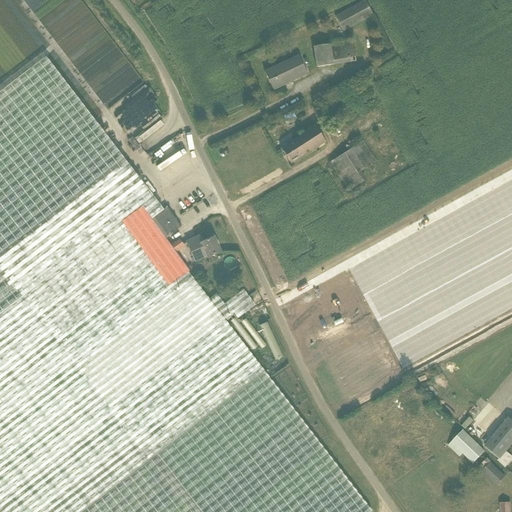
[(139,85),(142,83),(81,0),(41,0),(38,2),(37,1),(31,5),(122,130),(159,103),(148,89),(144,92),(139,85)]
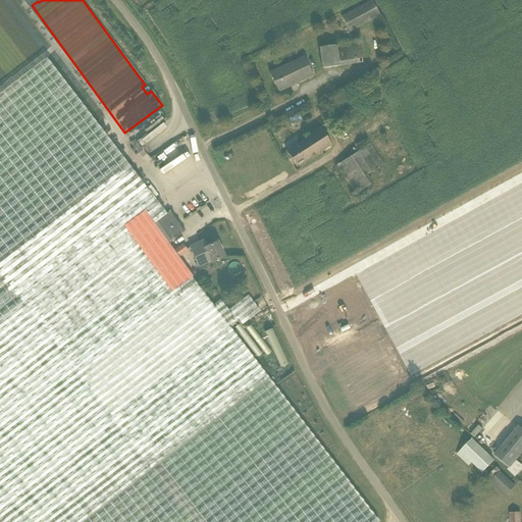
[(348,32),(378,16),(370,0),(369,0),(340,15),(348,32)]
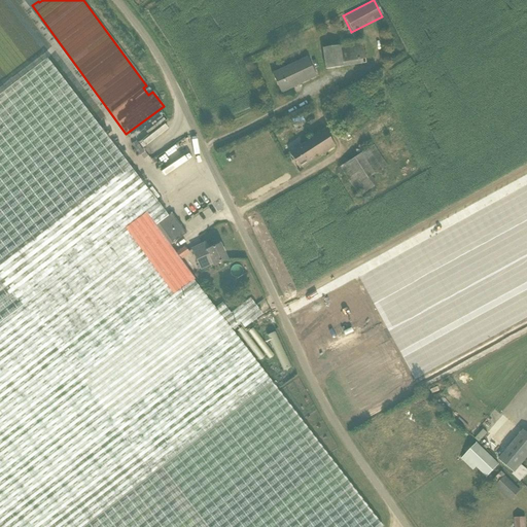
[(365,63),(362,42),(322,48),(325,69),(365,63)]
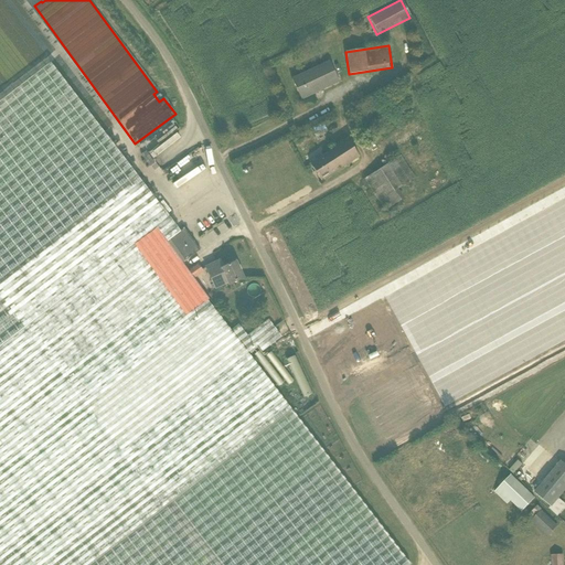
[(330,62),(291,80),(301,99),(339,82),(330,62)]
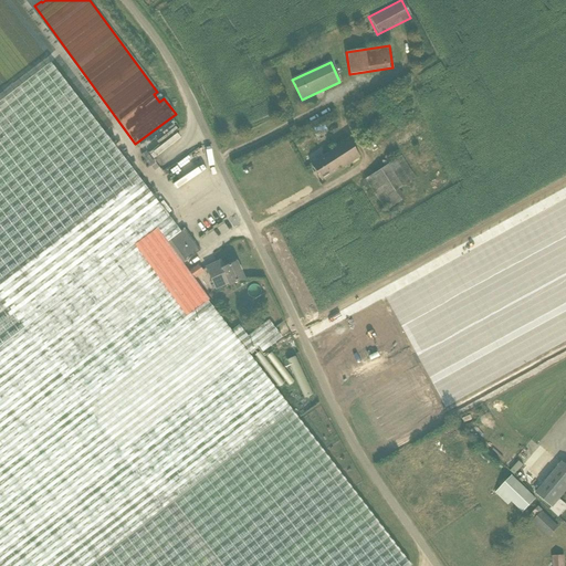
[(171,239),(180,233),(50,63),(0,101),(0,346),(157,227),(182,264),(186,262),(179,253),(181,252),(171,239)]
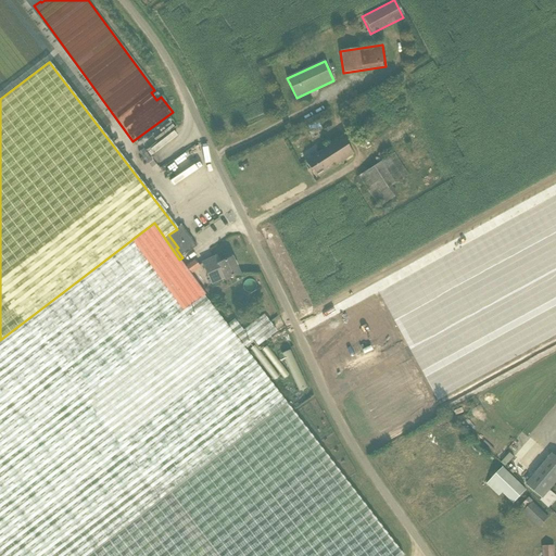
[(404,99),(397,89),(386,96),(392,105),(404,99)]
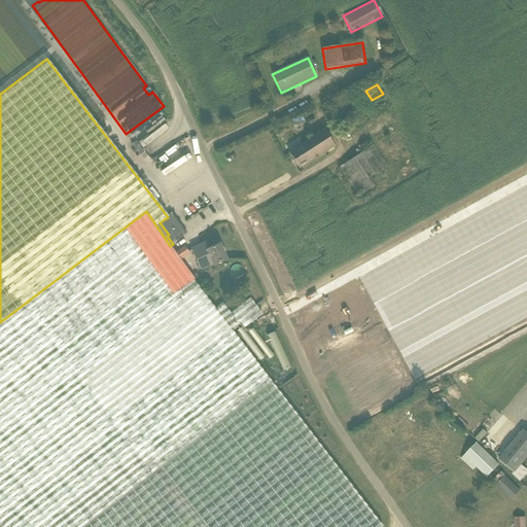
[(324,131),(289,153),(300,169),(335,146),(324,131)]
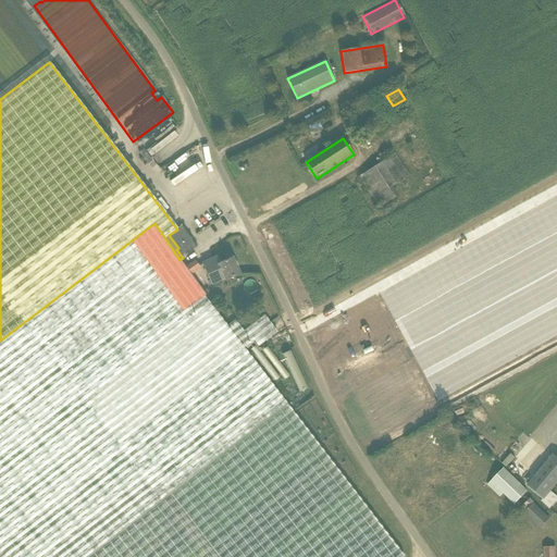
[(396,152),(358,173),(376,207),(396,196),(390,185),(408,175),(396,152)]
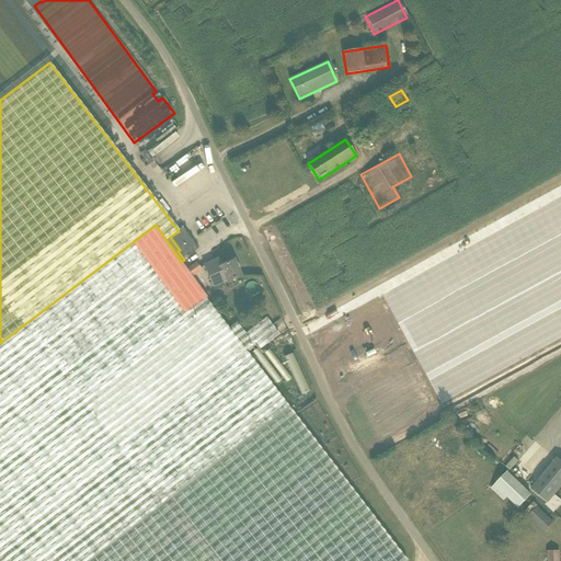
[(407,560),(408,560),(247,351),(254,345),(245,333),(237,322),(229,329),(206,299),(207,297),(181,262),(156,225),(0,343),(0,560),(407,560)]
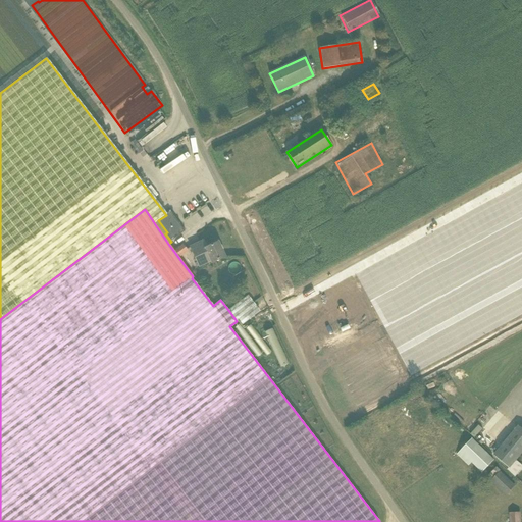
[(165,233),(171,242),(185,231),(170,212),(166,215),(158,220),(167,232),(165,233)]
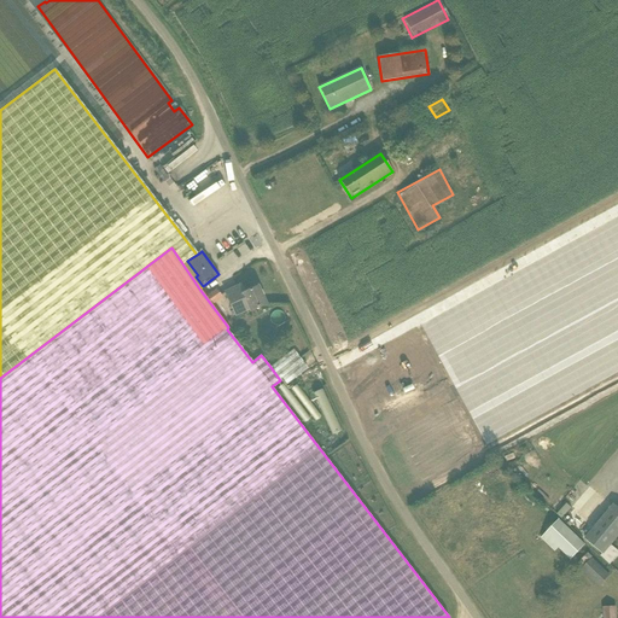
[(225,292),(232,308),(246,302),(251,312),(266,304),(258,287),(243,293),(239,286),(225,292)]
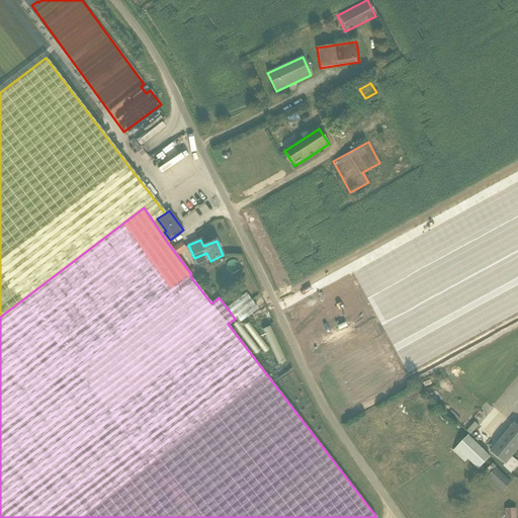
[(240,323),(258,309),(246,293),(227,308),(235,319),(236,318),(240,323)]
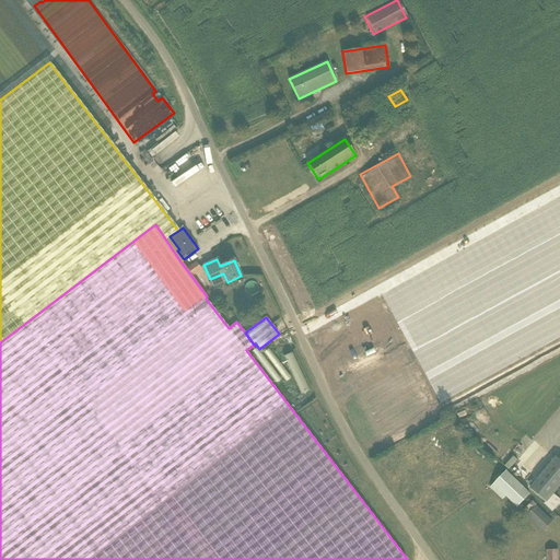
[(291,351),(282,356),(300,394),(308,389),(291,351)]
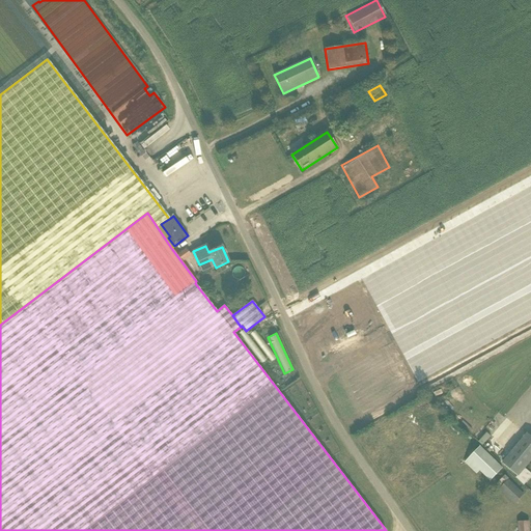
[(530,460),(530,436),(528,434),(503,464),(518,476),(530,460)]
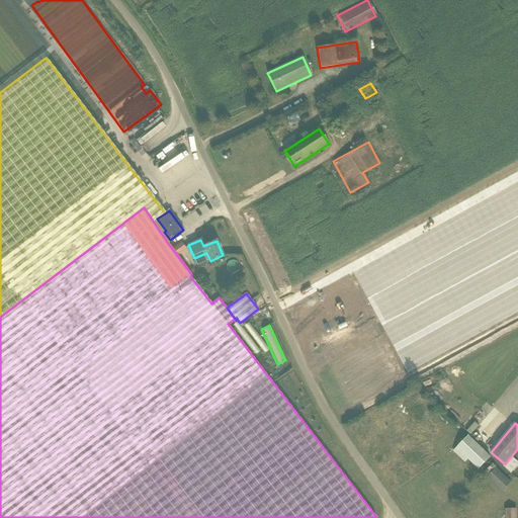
[(468,435),(457,448),(480,469),(492,456),(468,435)]
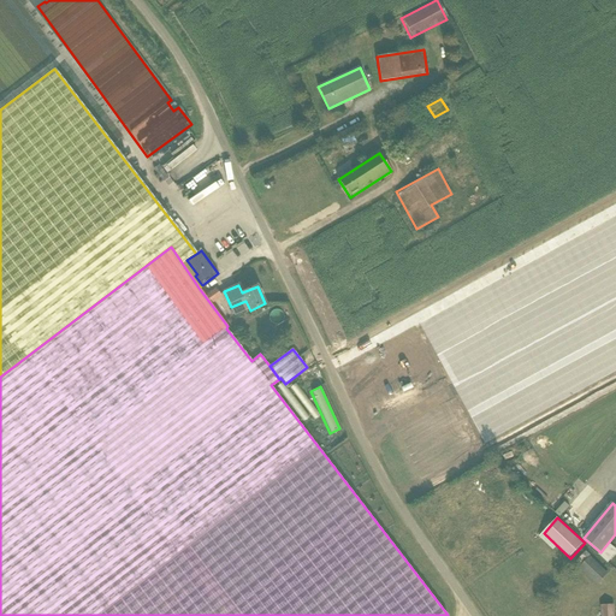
[(598,584),(608,574),(590,557),(580,568),(598,584)]
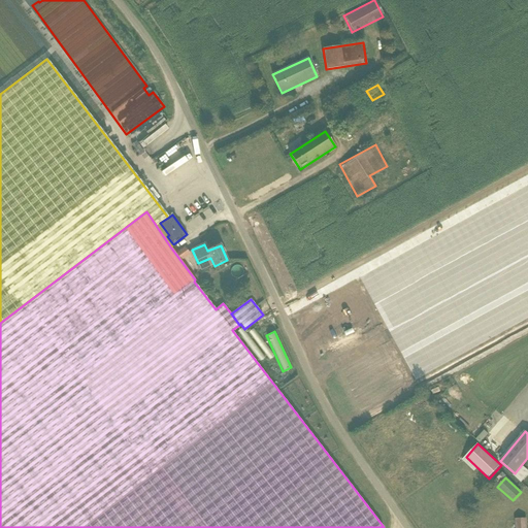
[(515,518),(515,527),(525,527),(525,518),(515,518)]
